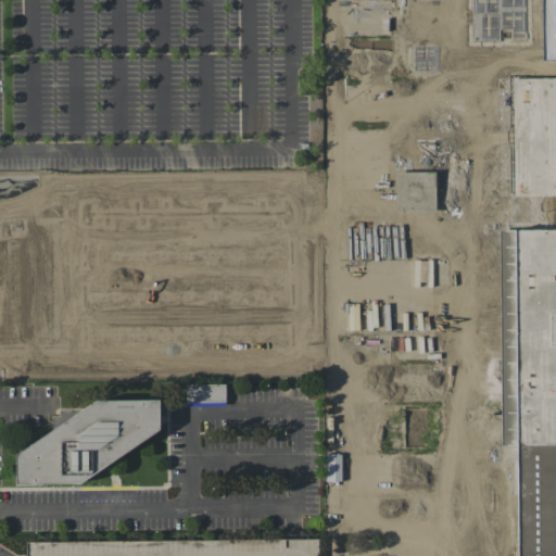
[(555,555),(555,0),(478,0),(478,12),(542,11),(543,76),(497,76),(501,408),(485,408),(485,424),(501,424),(501,445),(516,445),(516,555),(555,555)]
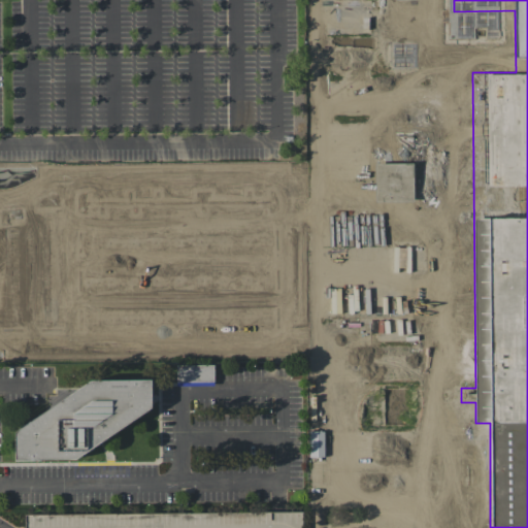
[(77,167),(77,177),(60,177),(60,167),(77,167)]
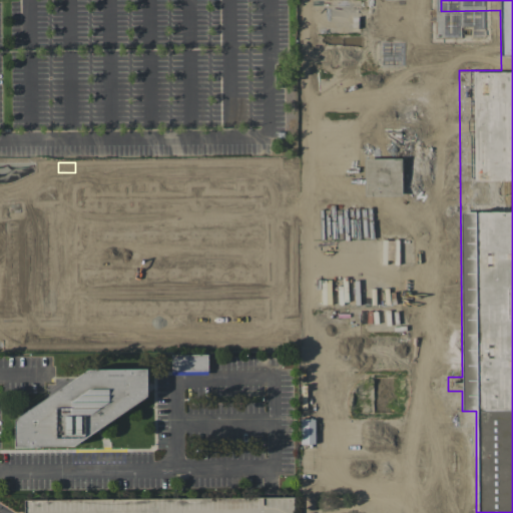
[(372,162),(372,199),(410,199),(409,162),(372,162)]
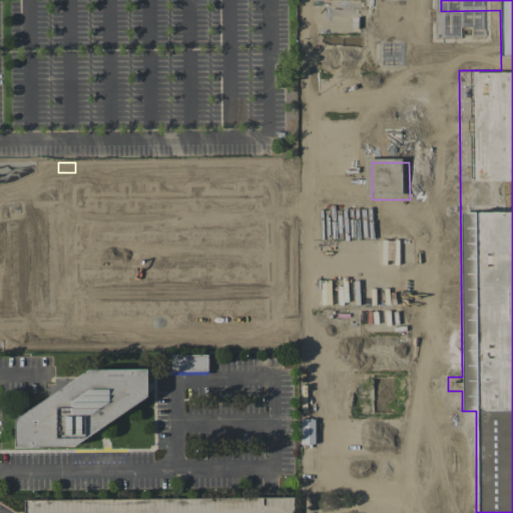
[(77,173),(77,181),(60,181),(60,173),(77,173)]
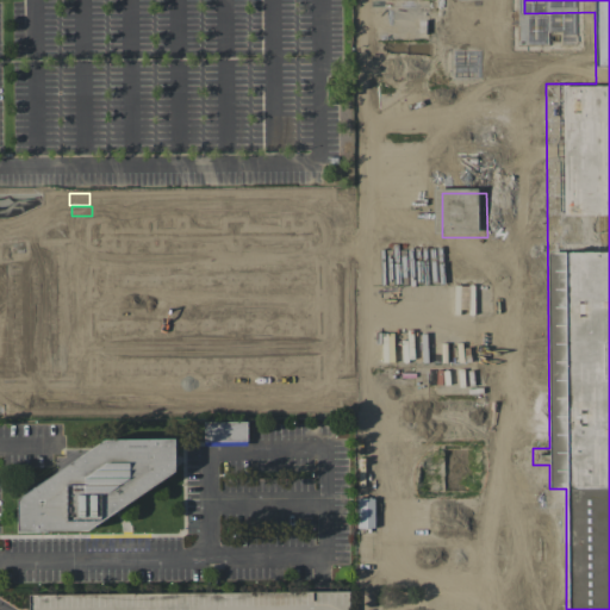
[(50,246),(66,246),(66,261),(50,261),(50,246)]
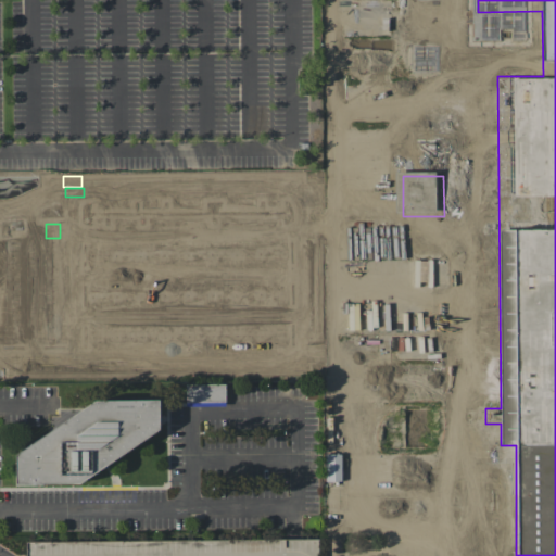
[(81,346),(80,358),(72,358),(73,346),(81,346)]
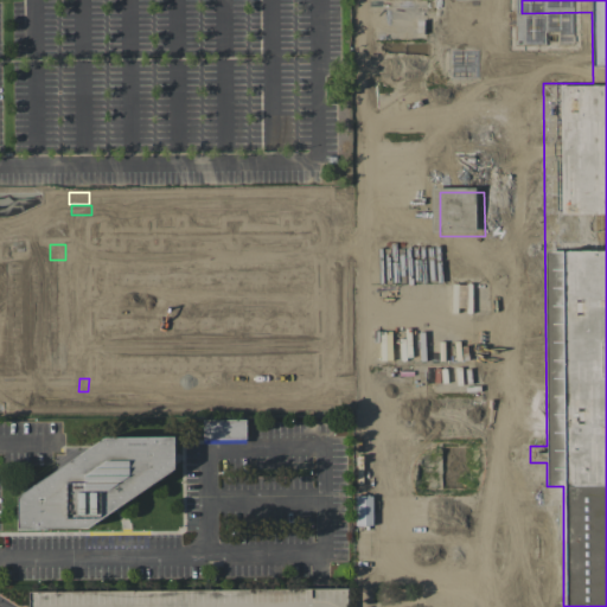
[(202,420),(202,443),(246,442),(246,419),(202,420)]
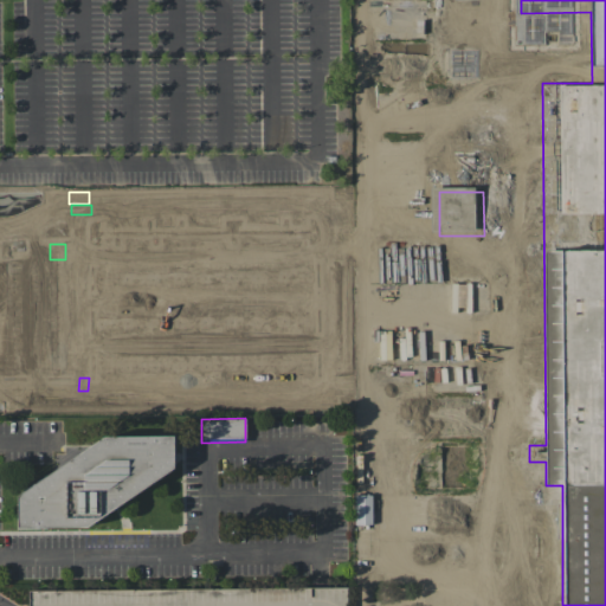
[(17,495),(17,527),(88,527),(173,468),(172,436),(104,436),(17,495)]
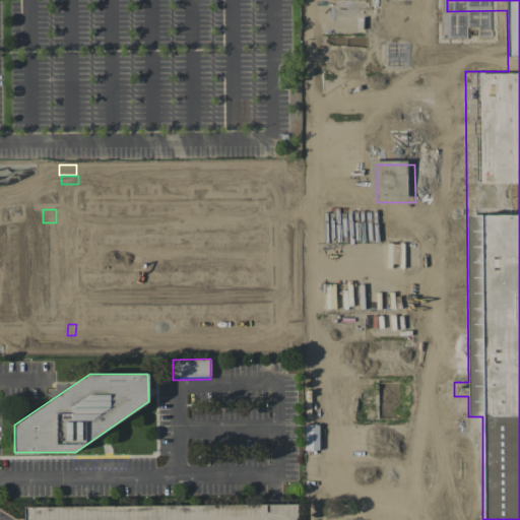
[(24,519),(24,507),(273,505),(297,504),(297,519),(24,519)]
